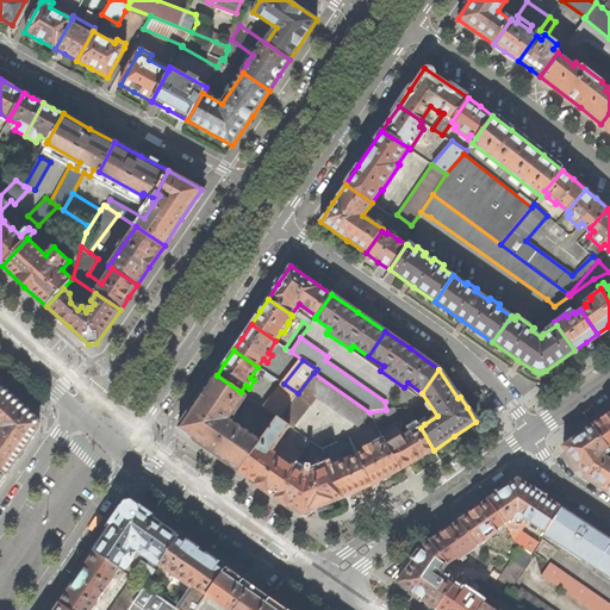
[(369,414),(369,412),(313,373),(298,393),(278,418),(291,427),(292,428),(316,394),(352,419),(352,421),(359,427),(359,425),(360,425),(369,414)]
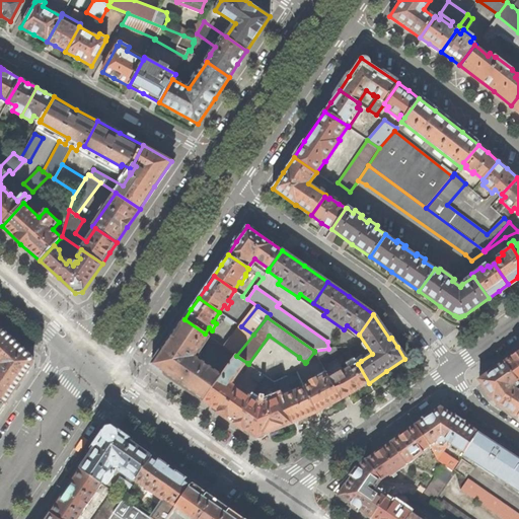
[(178,384),(204,401),(223,376),(197,357),(210,338),(205,334),(184,319),(153,364),(153,367),(178,384)]
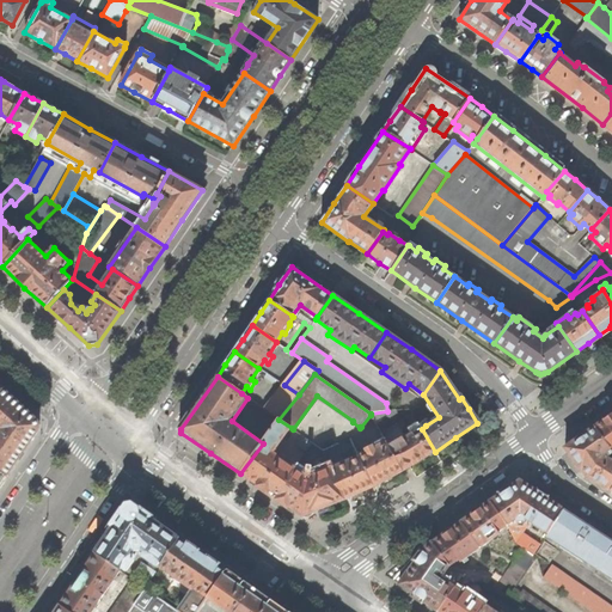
[(285,385),(265,410),(279,420),(299,395),(285,385)]
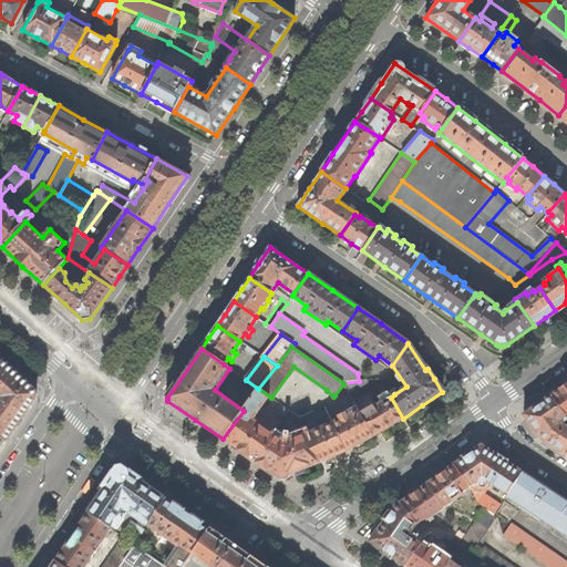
[(34,390),(3,361),(0,363),(0,436),(7,442),(22,418),(35,399),(37,393),(34,390)]
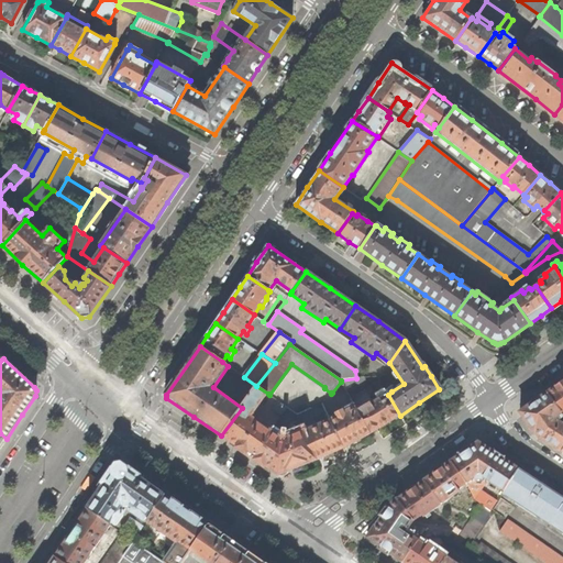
[(360,378),(356,378),(341,381),(341,382),(350,397),(365,389),(360,378)]
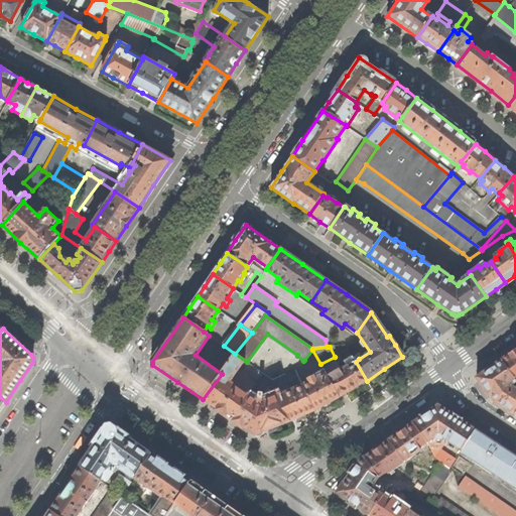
[(515,351),(513,354),(502,361),(515,381),(515,351)]
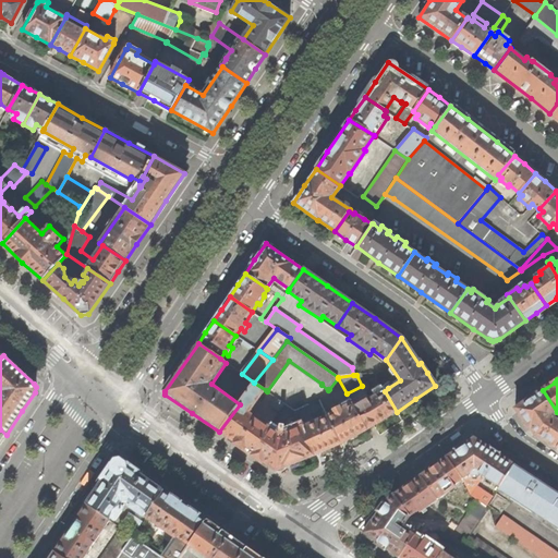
[(237,444),(253,455),(271,428),(269,427),(255,417),(252,417),(247,415),(249,411),(250,409),(252,410),(266,390),(254,383),(240,404),(219,432),(237,444)]
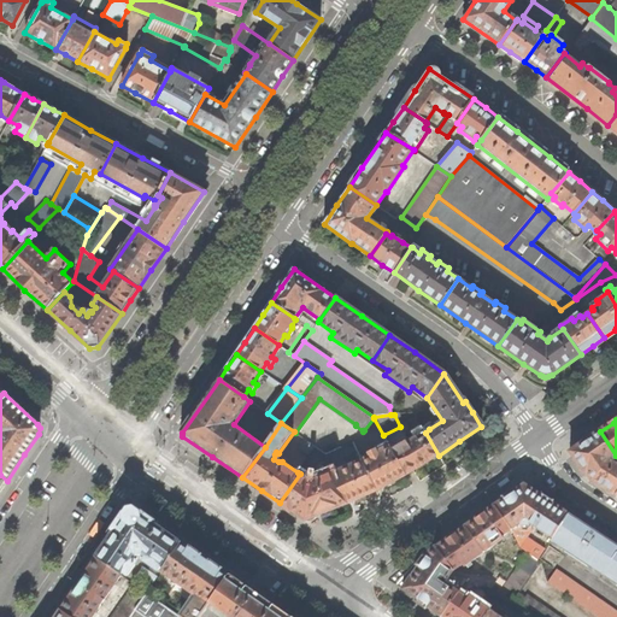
[(416,470),(439,456),(425,433),(422,427),(412,433),(416,439),(407,444),(406,442),(392,450),(406,476),(409,474),(412,472),(416,470)]
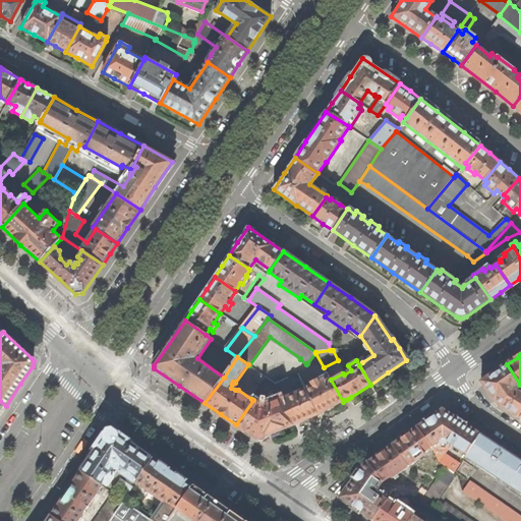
[(496,403),(520,419),(520,417),(520,393),(517,391),(520,387),(520,385),(507,364),(480,383),(487,393),(496,403)]
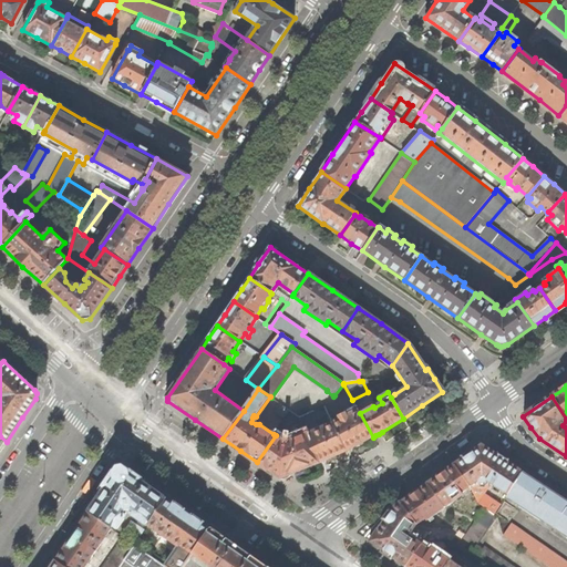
[(294,399),(287,409),(289,411),(299,418),(313,412),(294,399)]
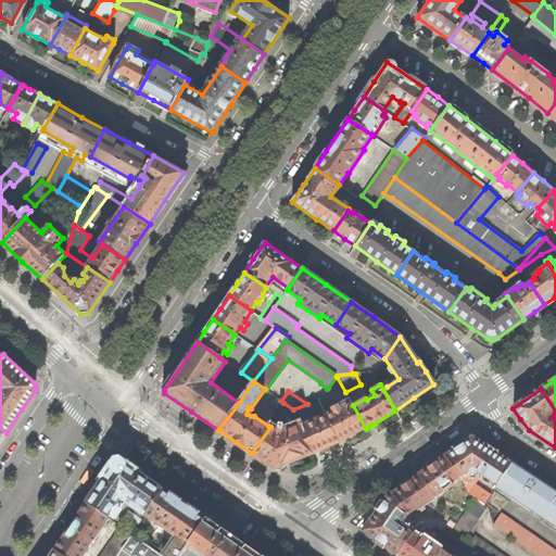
[(281,401),(277,399),(273,405),(279,411),(283,403),(281,401)]
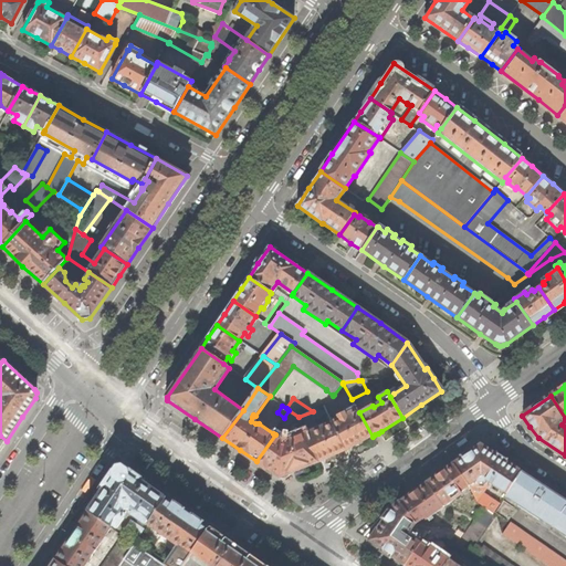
[(356,444),(373,437),(359,412),(355,406),(337,416),(338,419),(332,423),(345,451),(348,449),(353,447),(356,444)]
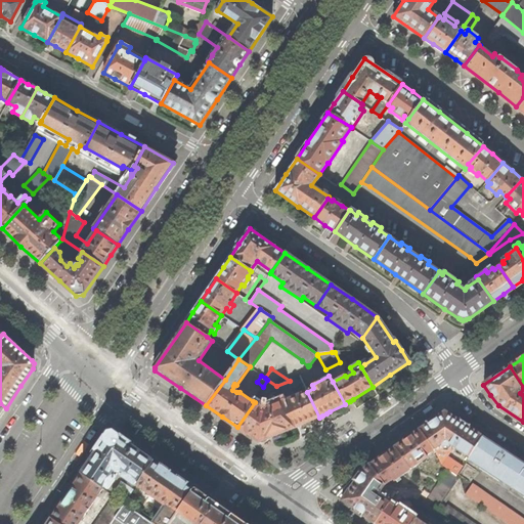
[(301,426),(319,418),(307,392),(284,402),(294,428),(297,427),(301,426)]
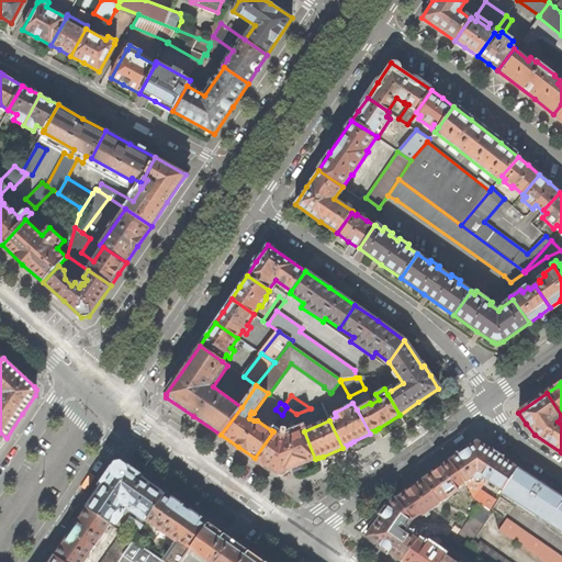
[(428,426),(426,422),(423,424),(418,427),(416,428),(417,430),(418,433),(428,426)]
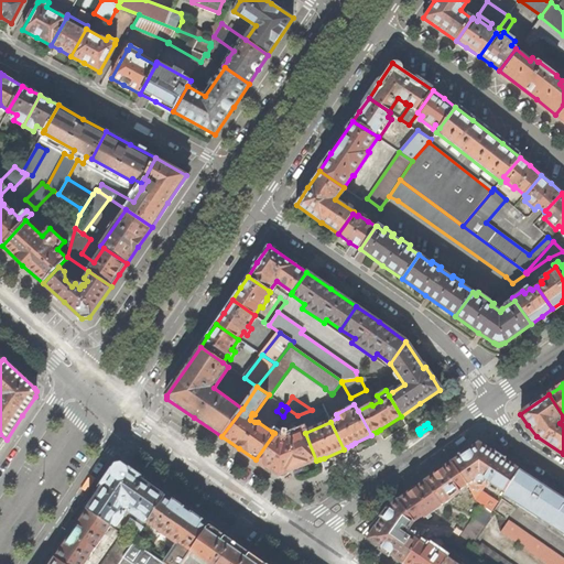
[(274,433),(256,459),(279,476),(281,477),(284,477),(286,476),(289,474),(289,472),(291,472),(292,472),(316,461),(305,433),(304,432),(286,440),(282,438),(274,433)]
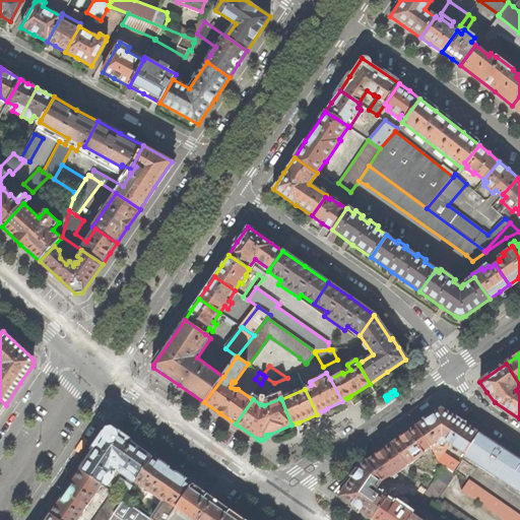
[(418,409),(420,412),(428,407),(430,406),(429,404),(428,403),(426,404),(418,409)]
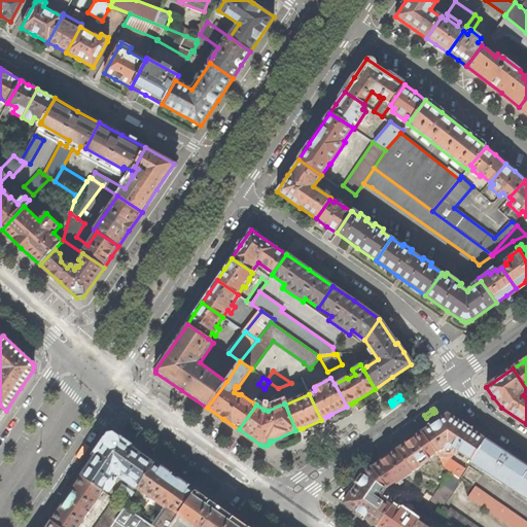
[(435,423),(422,432),(435,453),(444,467),(450,472),(459,479),(462,473),(448,462),(456,451),(470,460),(471,459),(485,440),(450,413),(435,423)]
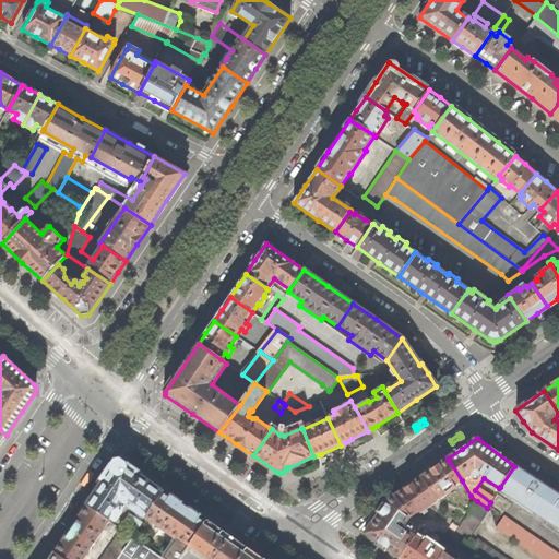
[(435,468),(421,477),(438,501),(455,489),(454,487),(462,480),(448,459),(435,468)]
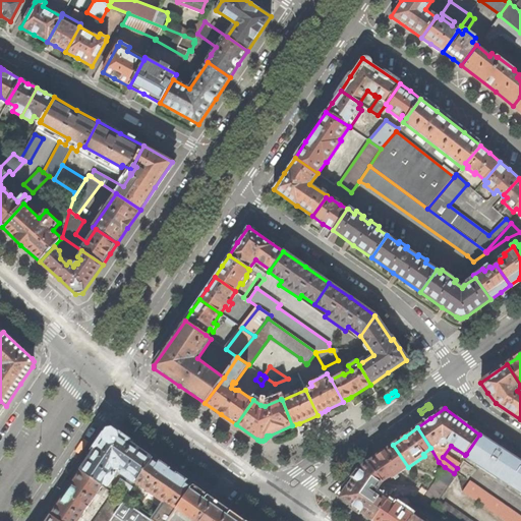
[(96,451),(81,470),(102,484),(104,482),(108,485),(115,475),(112,473),(115,469),(120,468),(125,471),(123,474),(133,481),(136,477),(138,479),(153,459),(110,429),(96,451)]
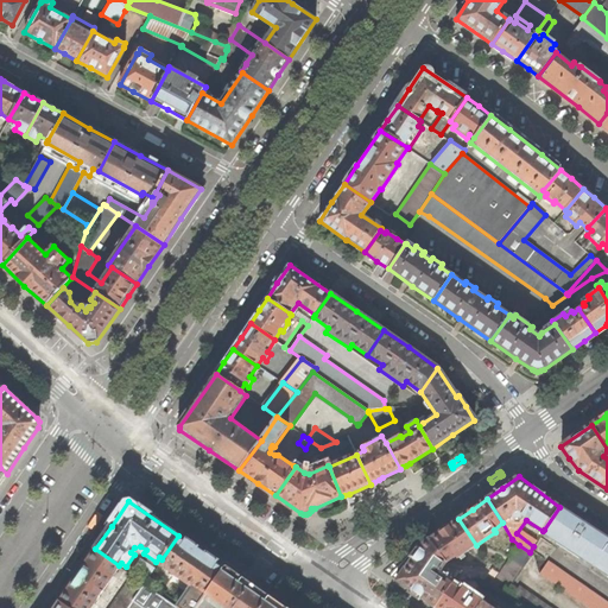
[(607,538),(584,523),(559,507),(544,530),(559,540),(557,544),(580,558),(582,555),(607,571),(607,575),(607,576),(607,538)]
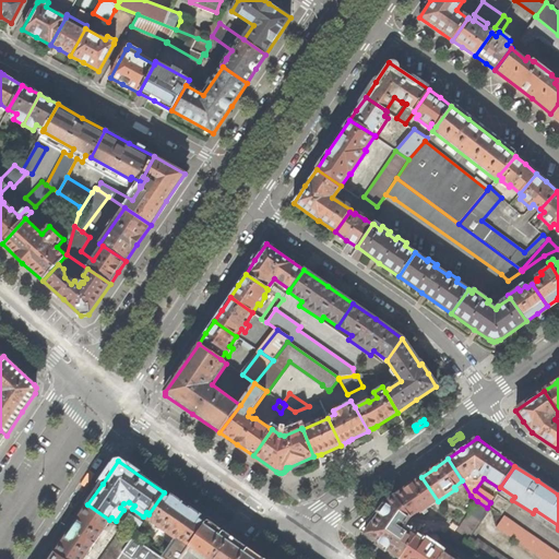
[(408,487),(395,496),(411,518),(419,512),(420,514),(438,501),(421,477),(408,487)]
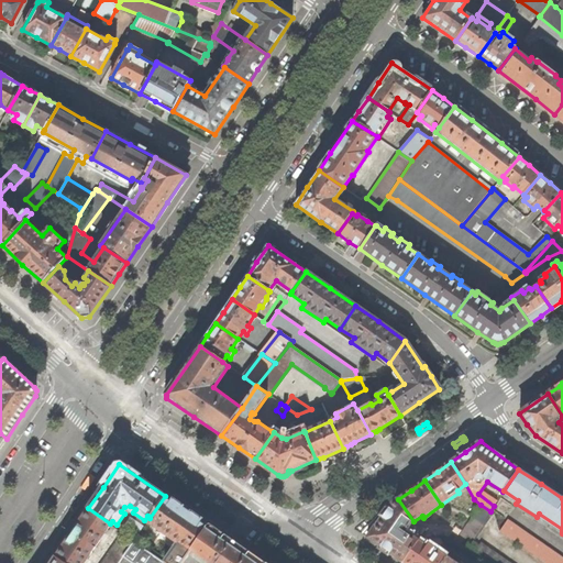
[(186,510),(165,496),(150,518),(147,521),(178,543),(165,562),(181,562),(208,526),(186,510)]
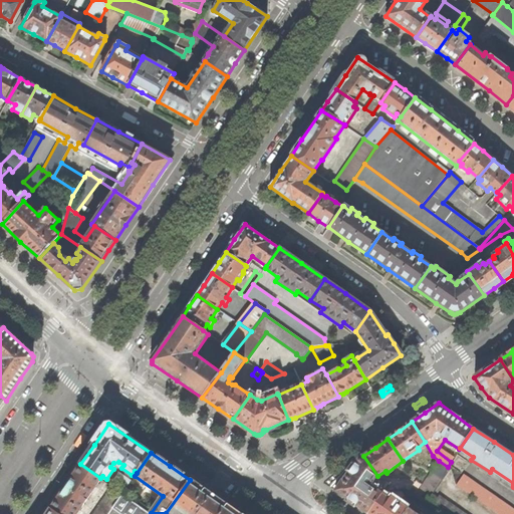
[(351,502),(368,513),(382,493),(383,491),(380,489),(387,481),(384,477),(377,477),(377,476),(363,456),(357,461),(335,491),(351,502)]
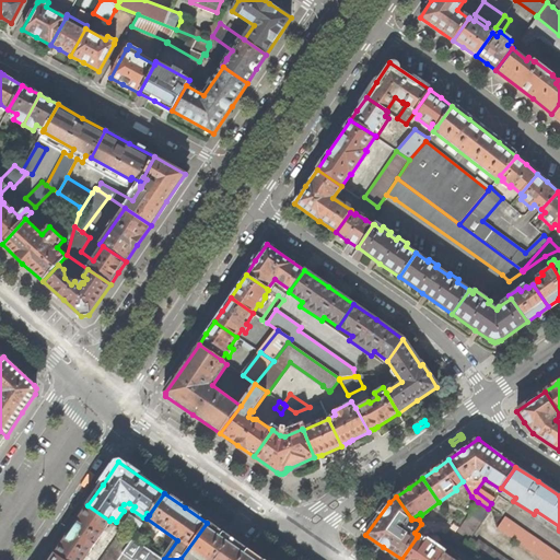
[(490,511),(488,509),(478,502),(451,539),(457,544),(465,532),(471,536),(486,516),(490,511)]
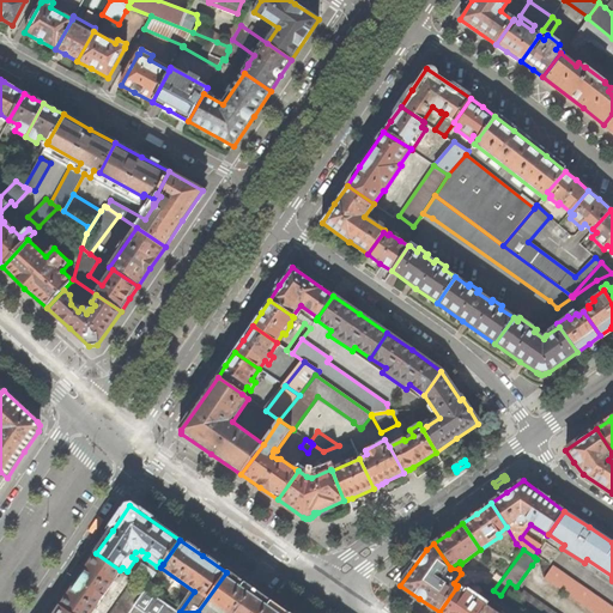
[(78,581),(60,606),(70,612),(91,612),(121,571),(120,570),(96,553),(78,581)]
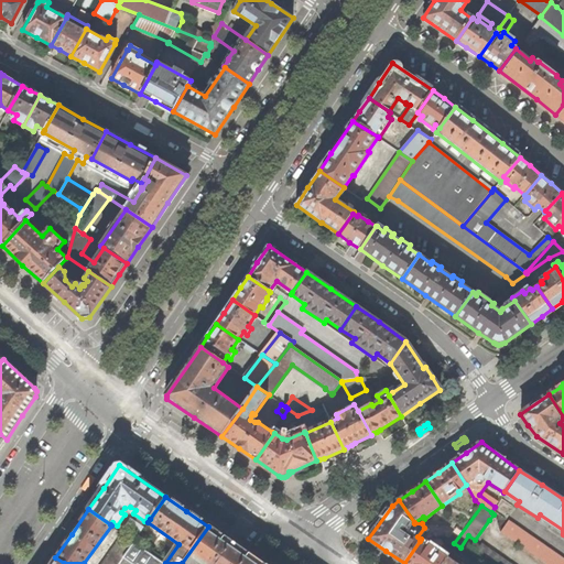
[(563,563),(563,559),(509,521),(500,532),(546,563),(563,563)]
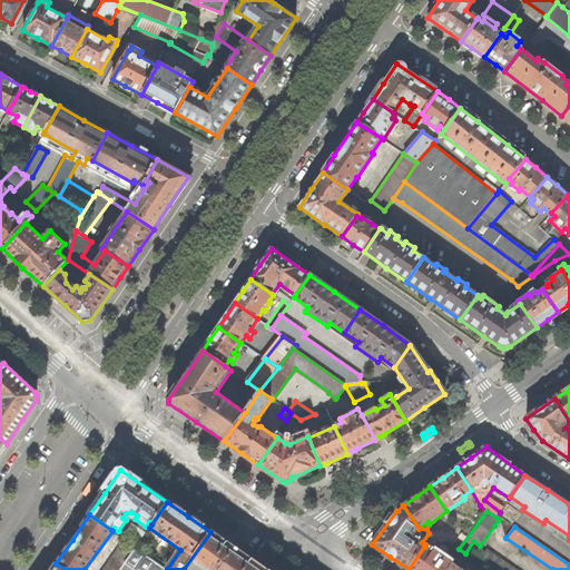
[(264,569),(238,552),(210,532),(184,569),(167,569),(136,548),(125,562),(135,569),(264,569)]
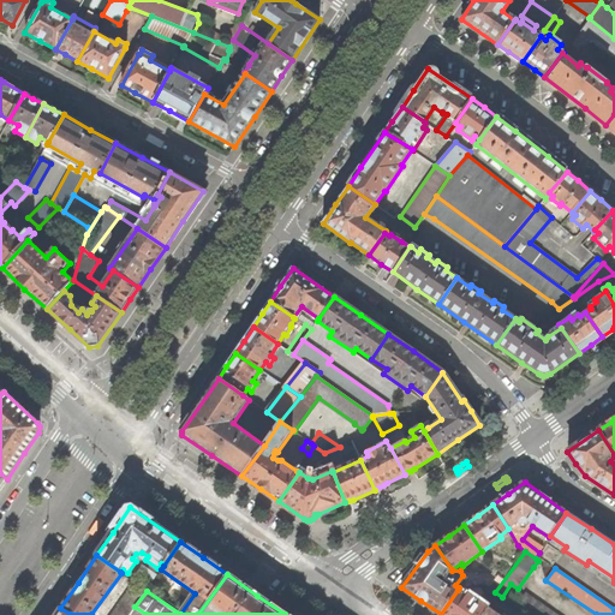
[(129,614),(135,607),(147,591),(147,590),(136,581),(112,614),(129,614)]
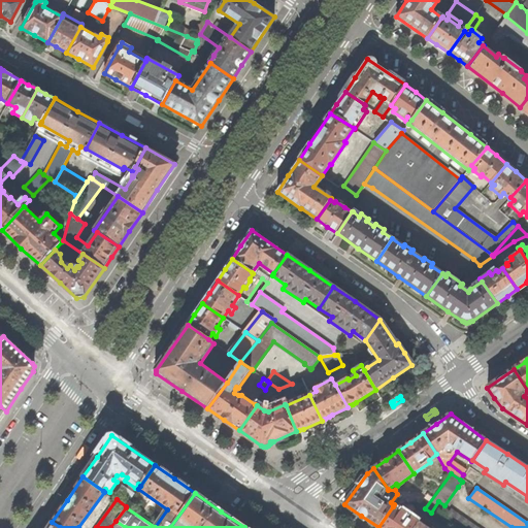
[(378,527),(415,527),(419,523),(402,510),(400,513),(393,506),(378,527)]
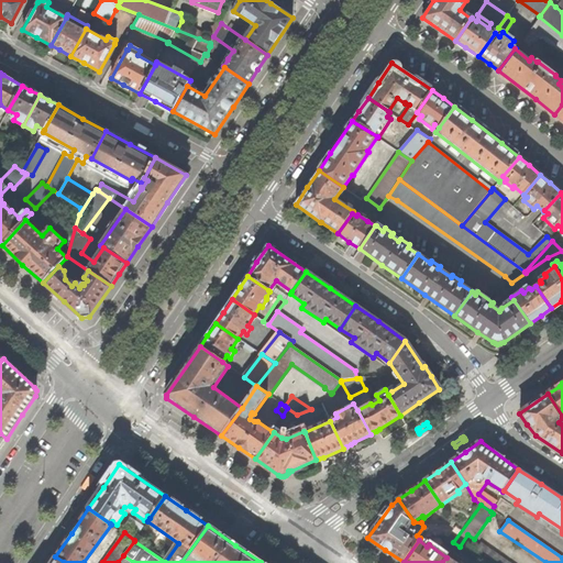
[(490,550),(481,543),(478,545),(473,542),(470,545),(466,543),(463,549),(482,562),(490,550)]
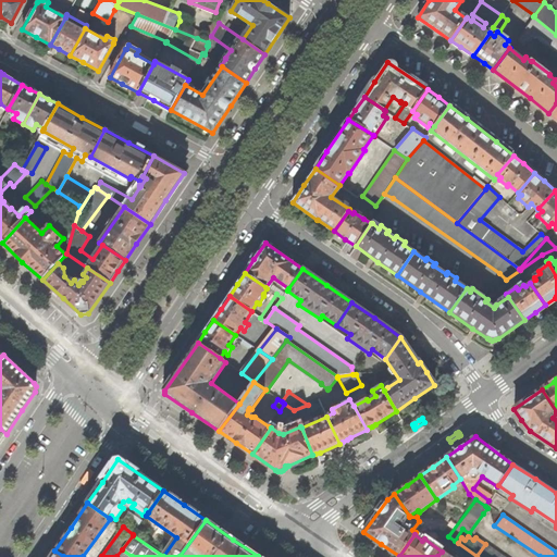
[(504,556),(485,544),(477,556),(478,556),(504,556)]
